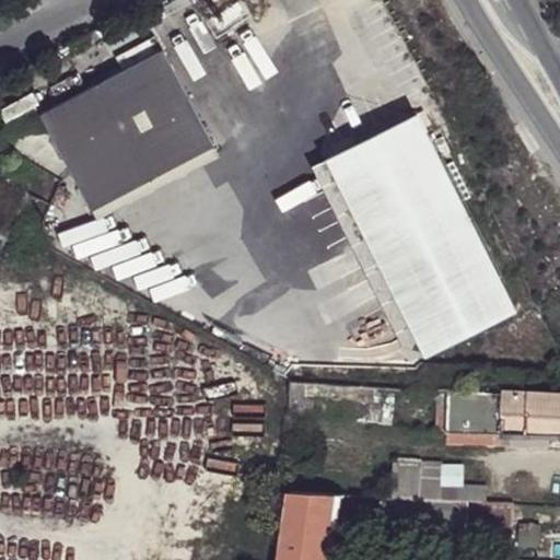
[(191,6),(170,19),(174,26),(196,14),(191,6)]
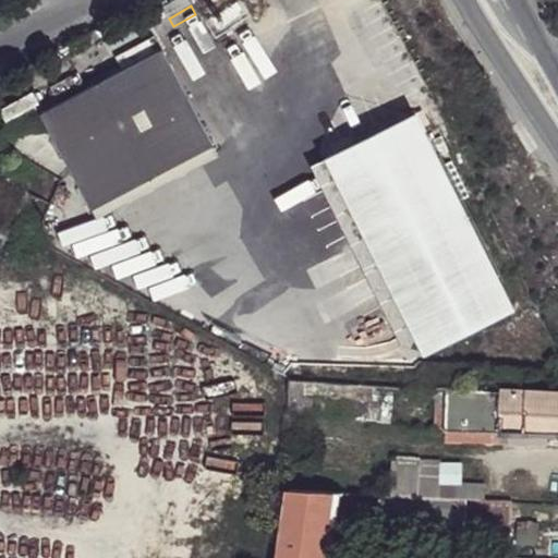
[(166,50),(43,113),(94,210),(217,146),(166,50)]
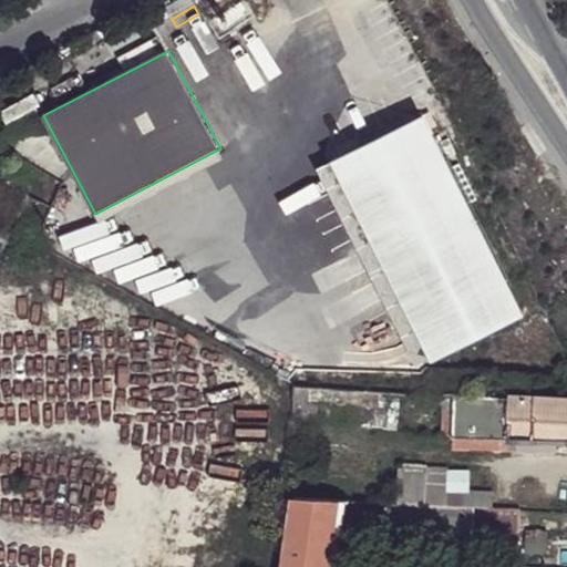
[(424,114),(330,161),(432,364),(526,318),(424,114)]
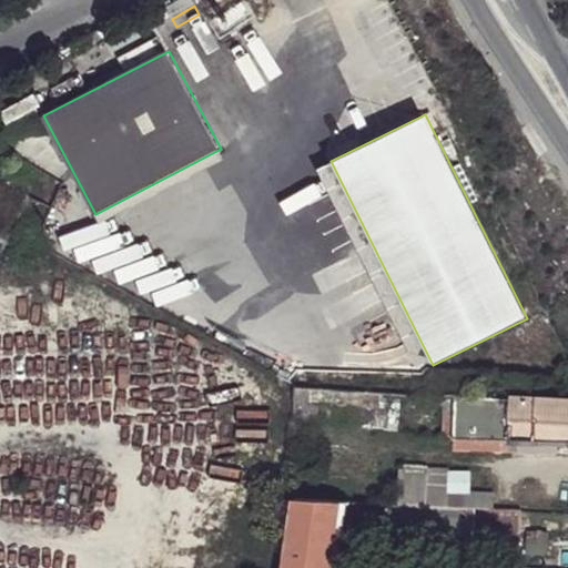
[(221,149),(95,214),(101,225),(226,161),(221,149)]
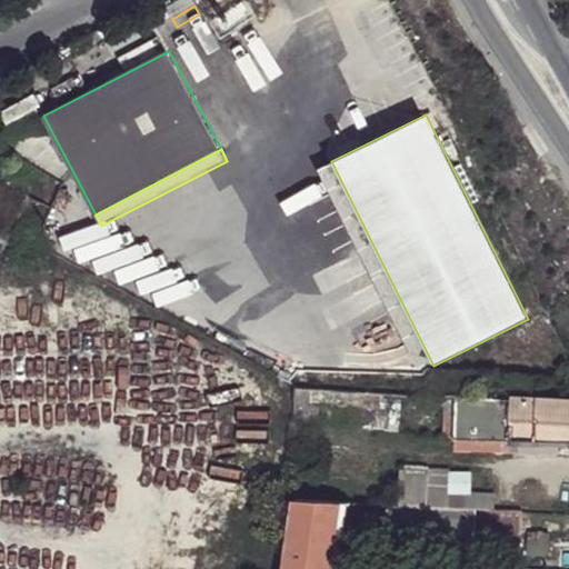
[(293,388),(293,401),(389,406),(390,392),(293,388)]
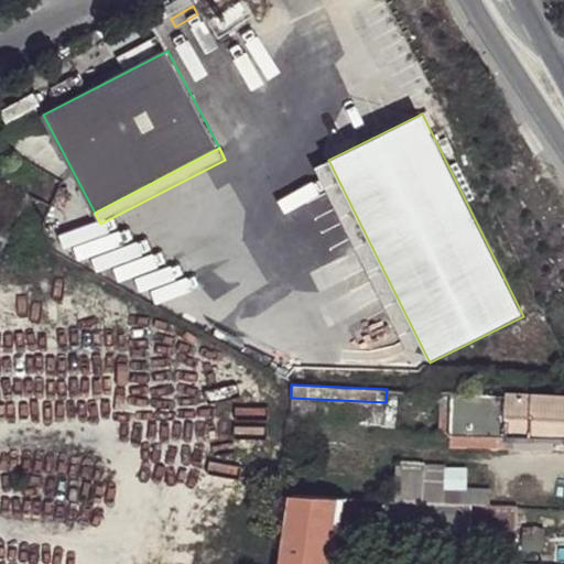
[(563,397),(434,391),(434,400),(440,400),(438,436),(444,436),(444,447),(501,449),(502,438),(548,441),(563,441),(563,397)]
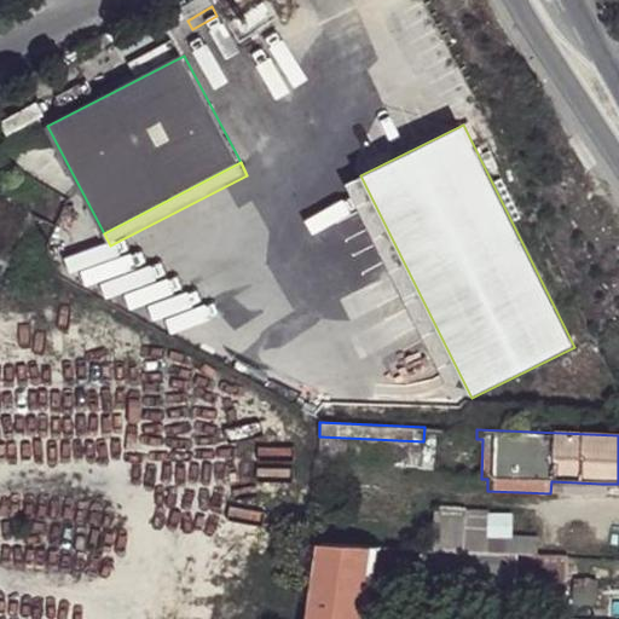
[(599,496),(601,484),(551,481),(550,493),(599,496)]
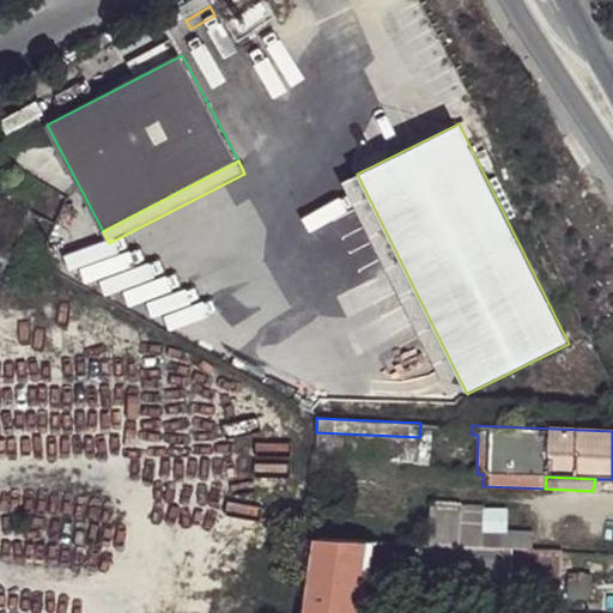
[(508,550),(521,551),(522,534),(497,532),(477,530),(478,509),(478,507),(422,503),(418,545),(459,545),(474,547),(508,550)]
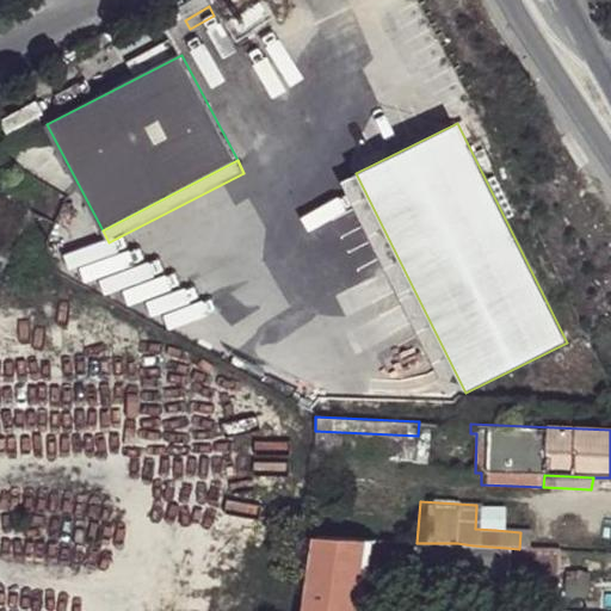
[(497,507),(476,507),(475,529),(495,530),(497,507)]
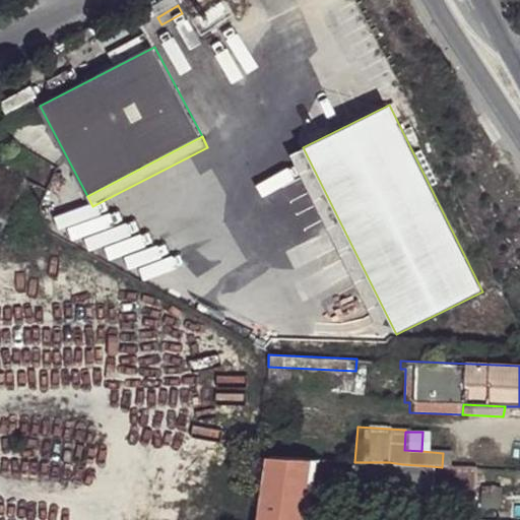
[(302,519),(311,459),(270,457),(261,519),(302,519)]
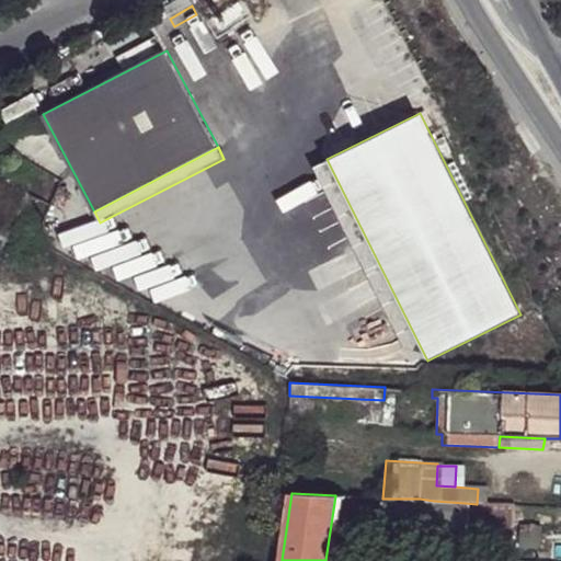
[(382,499),(377,497),(375,530),(462,536),(462,528),(465,503),(434,501),(420,499),(382,499)]
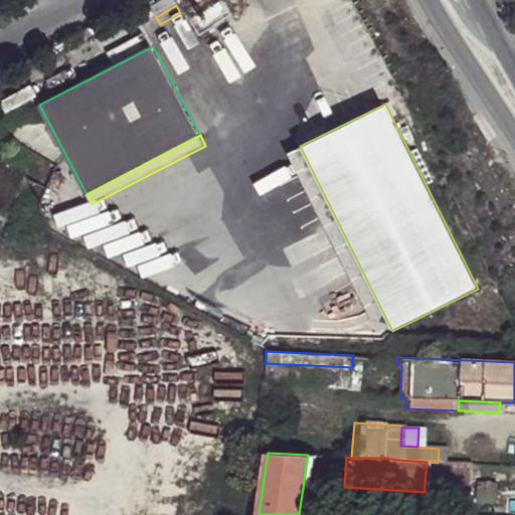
[(438,463),(426,462),(424,485),(443,486),(446,487),(449,489),(451,490),(453,493),(455,496),(455,500),(455,503),(469,504),(470,463),(438,463)]
